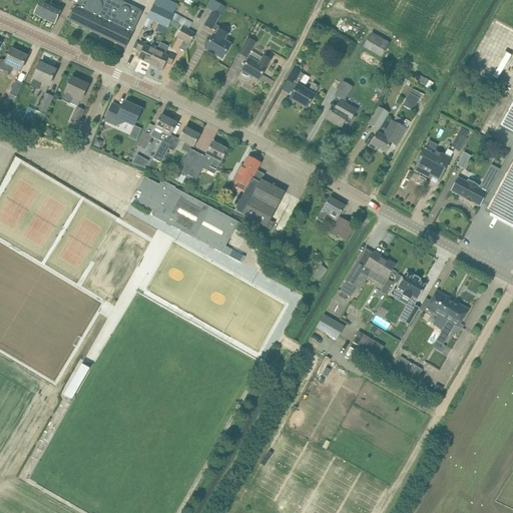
[(62,10),(42,0),(40,0),(33,14),(54,25),(62,10)]
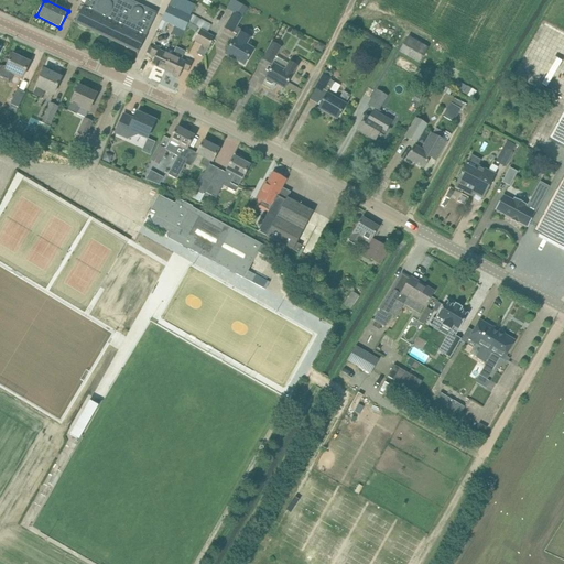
[(85,0),(83,7),(75,23),(138,53),(143,43),(145,38),(158,12),(131,0),(85,0)]
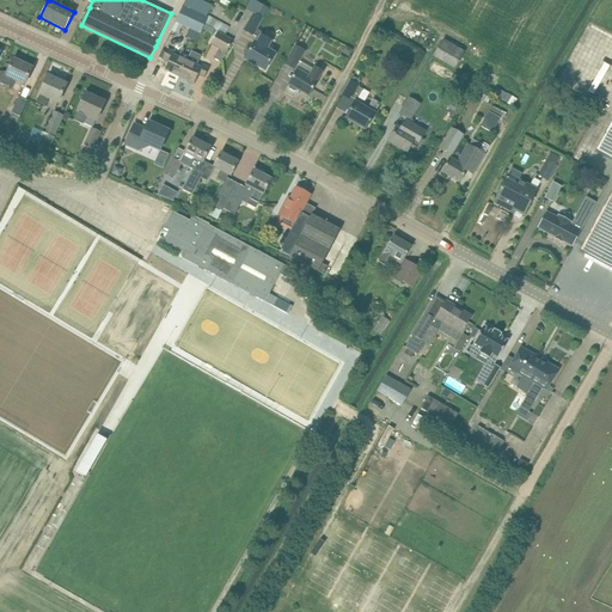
[(263,32),(256,28),(268,8),(256,1),(250,11),(254,13),(244,29),(259,38),(256,43),(255,42),(245,59),(265,71),(275,54),(268,49),(271,42),(261,35),(263,32)]
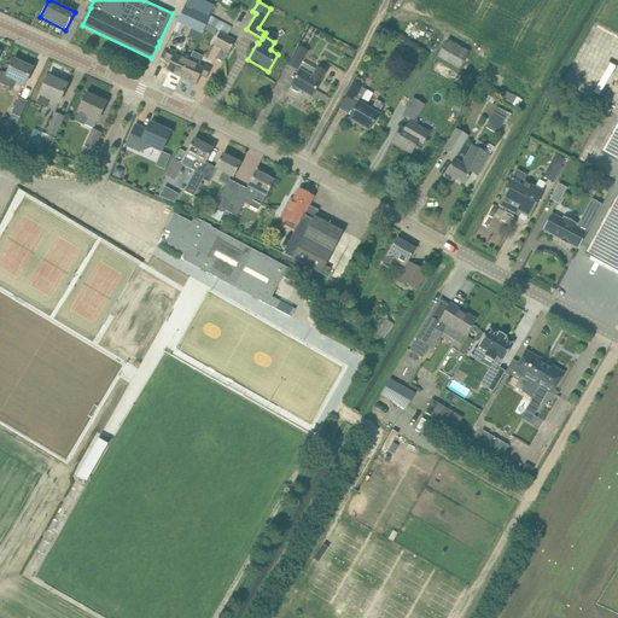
[(207,28),(211,18),(210,18),(185,6),(178,22),(203,35),(207,28)]
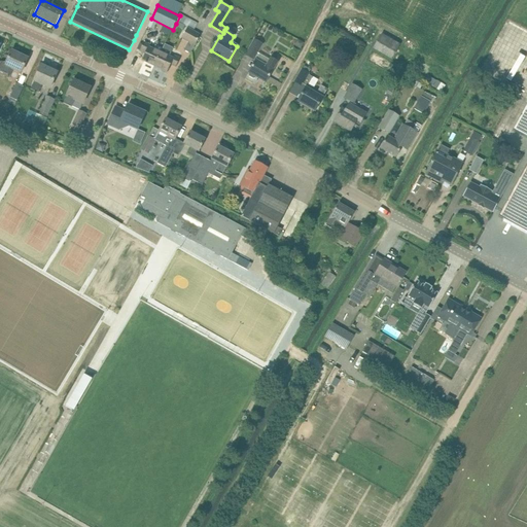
[(176,24),(187,30),(188,27),(194,30),(198,24),(180,13),(179,15),(180,15),(176,24)]
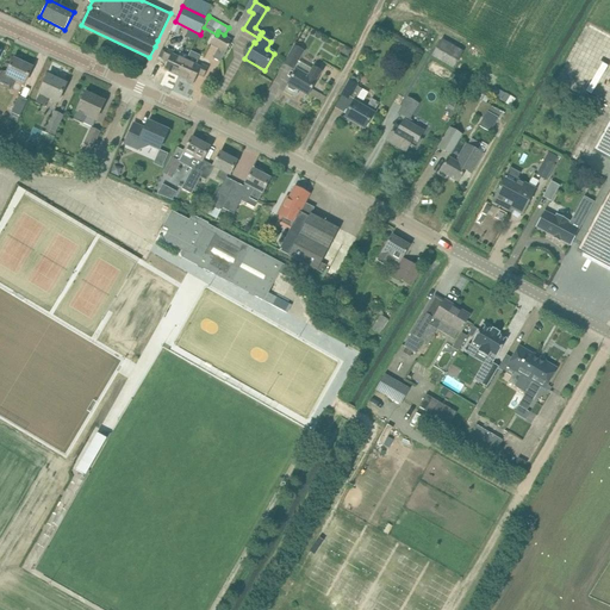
[(218,31),(217,35),(211,44),(225,53),(234,39),(224,35),(218,31)]
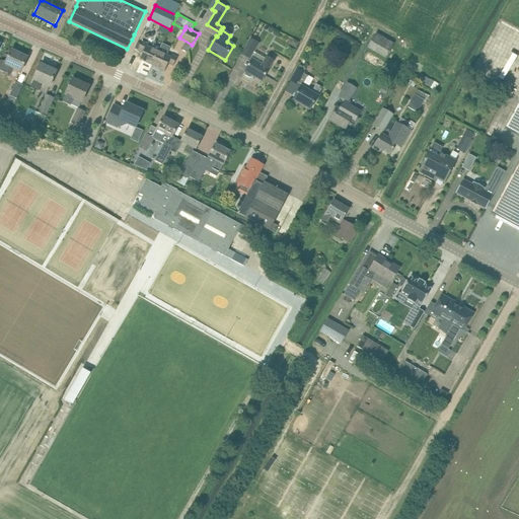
[(367,47),(385,58),(393,44),(376,32),(367,47)]
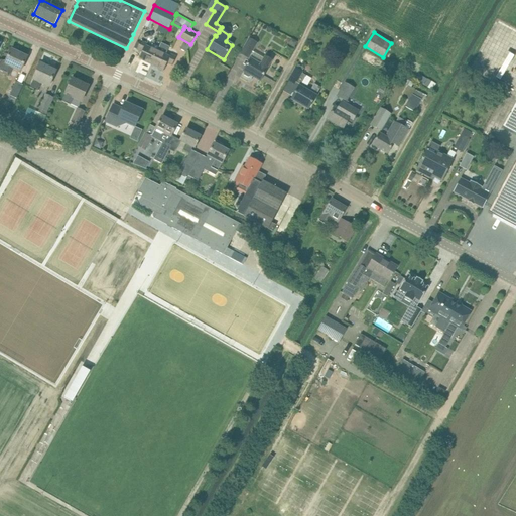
[(292,38),(288,44),(293,47),(297,41),(292,38)]
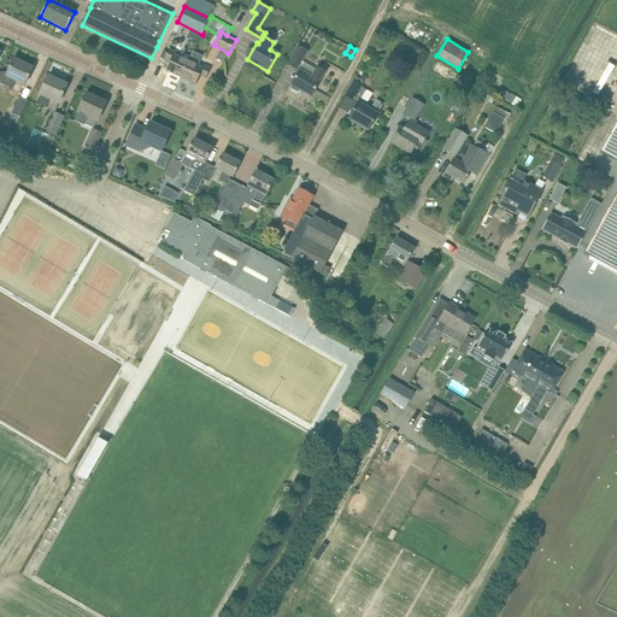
[(298,47),(288,65),(297,70),(306,52),(298,47)]
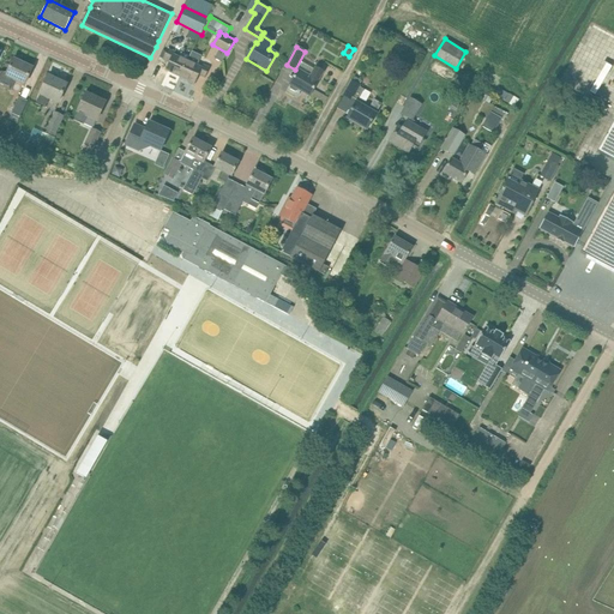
[(166,71),(180,77),(187,61),(173,55),(174,52),(168,49),(163,59),(169,61),(166,71)]
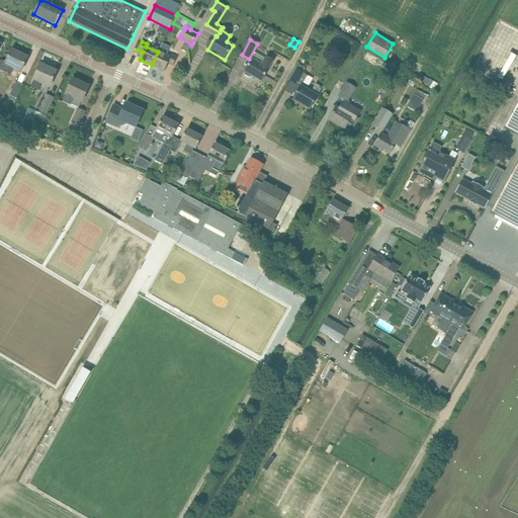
[(158,52),(152,65),(165,71),(168,64),(173,66),(177,58),(171,55),(170,57),(166,55),(170,48),(162,44),(158,52)]
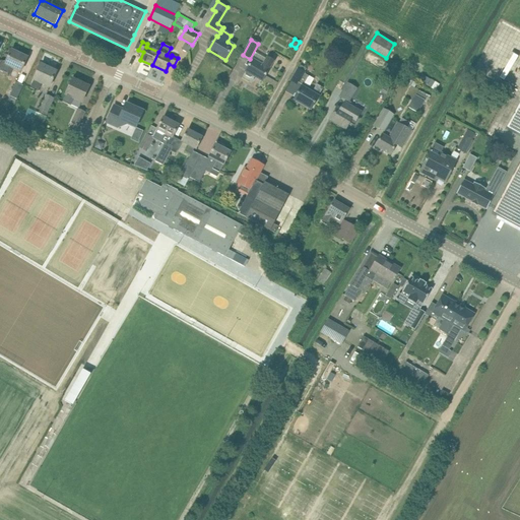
[(14,53),(14,52),(11,51),(5,63),(1,61),(0,61),(0,72),(8,77),(12,68),(20,72),(27,58),(17,53),(17,54),(14,53)]
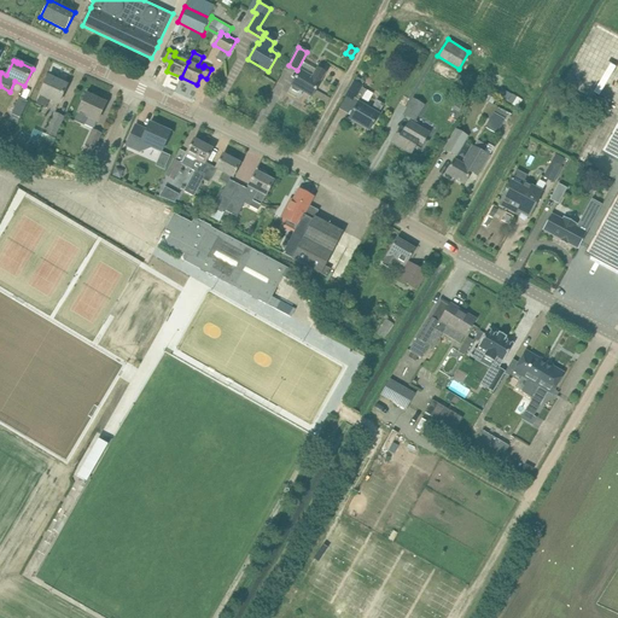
[(438,62),(432,70),(449,81),(455,71),(438,62)]
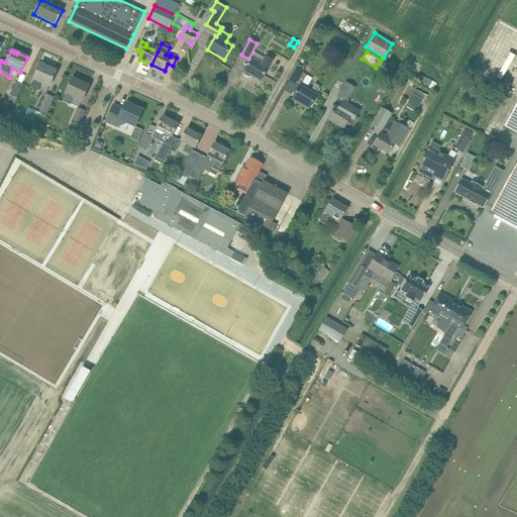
[(250,77),(251,76),(261,81),(268,70),(268,69),(272,62),(266,58),(262,66),(251,60),(244,72),(244,74),(244,75),(248,78),(250,77)]
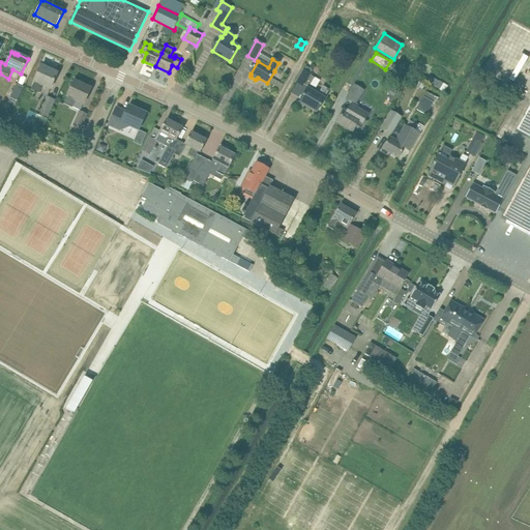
[(58,72),(41,65),(34,81),(34,82),(30,90),(38,93),(42,85),(51,89),(58,72)]
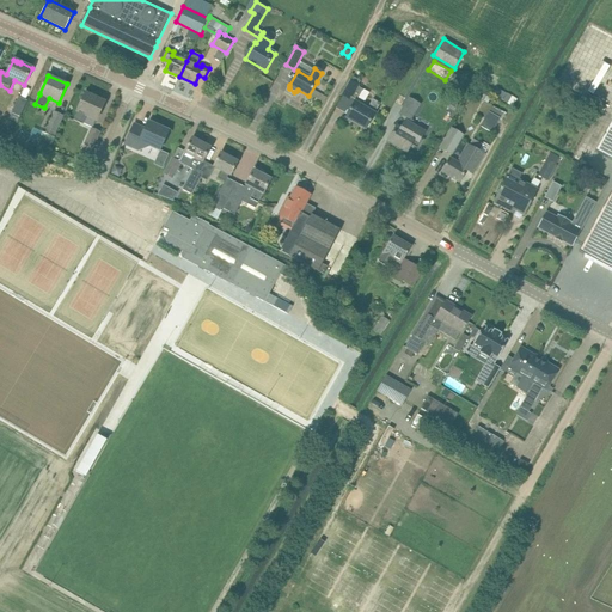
[(350,80),(342,95),(352,99),(353,98),(356,101),(357,101),(362,91),(362,90),(359,87),(360,85),(362,81),(353,75),(350,80)]
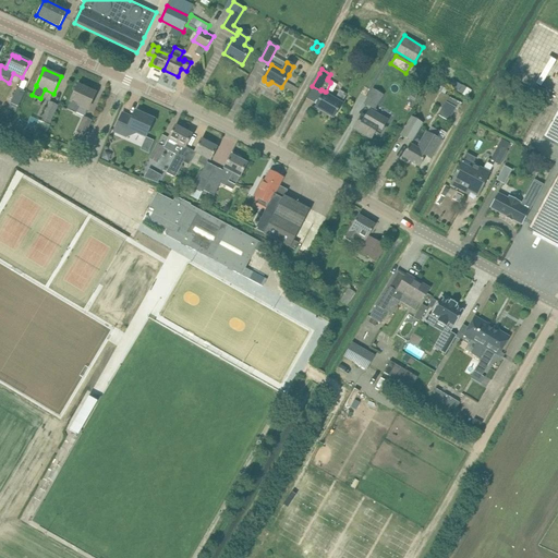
[(88,110),(96,93),(79,85),(67,109),(75,113),(80,106),(88,110)]
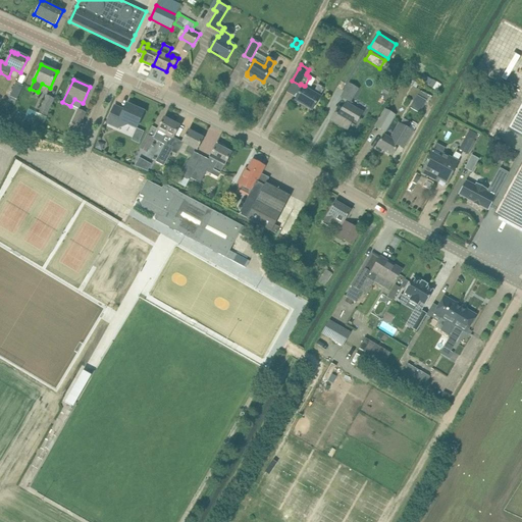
[(431,80),(428,86),(436,90),(439,84),(431,80)]
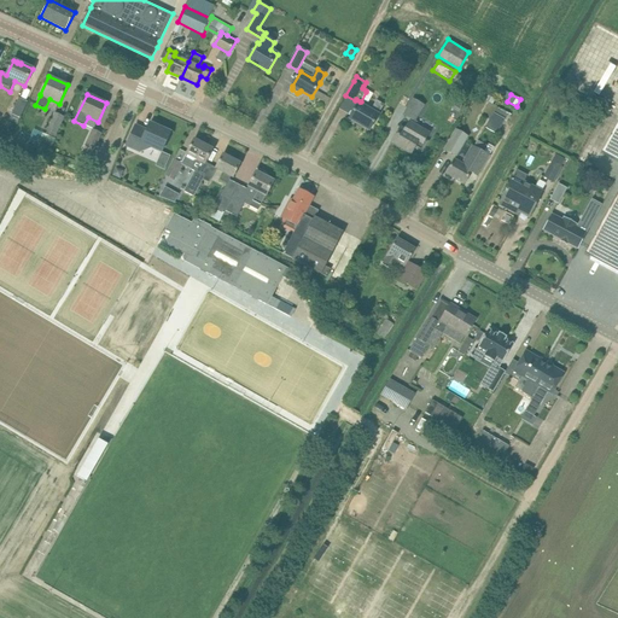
[(19,117),(28,101),(19,98),(11,114),(12,114),(10,121),(17,124),(19,117)]
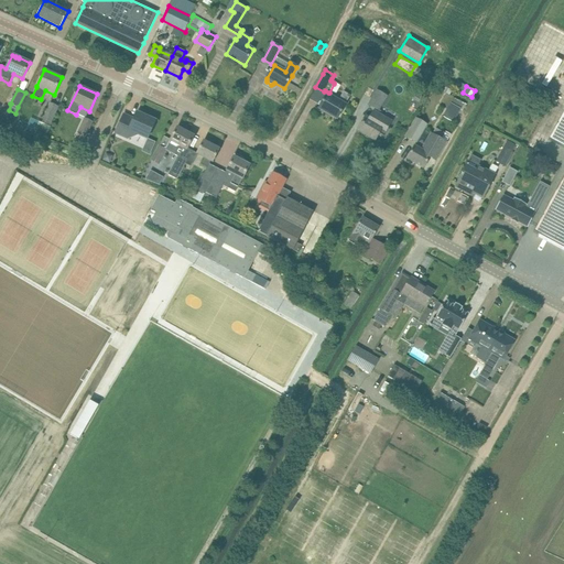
[(370,119),(367,117),(358,131),(375,141),(381,129),(386,131),(392,120),(380,112),(381,110),(379,109),(387,96),(377,90),(369,104),(377,108),(370,119)]
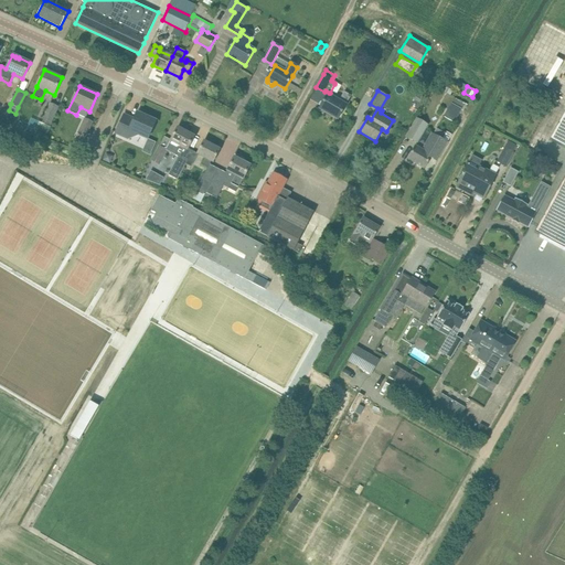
[(339,100),(328,94),(319,108),(338,119),(347,105),(345,105),(351,96),(344,92),(339,100)]
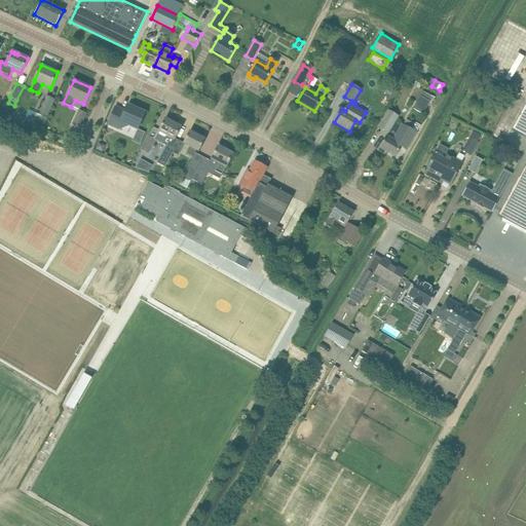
[(386,87),(384,92),(391,96),(393,90),(386,87)]
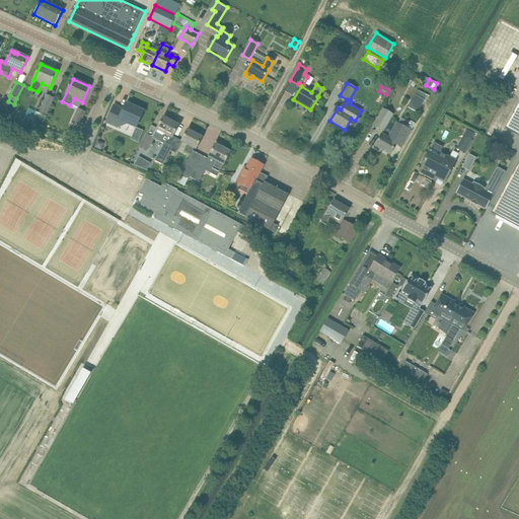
[(416,112),(423,99),(413,94),(406,106),(416,112)]
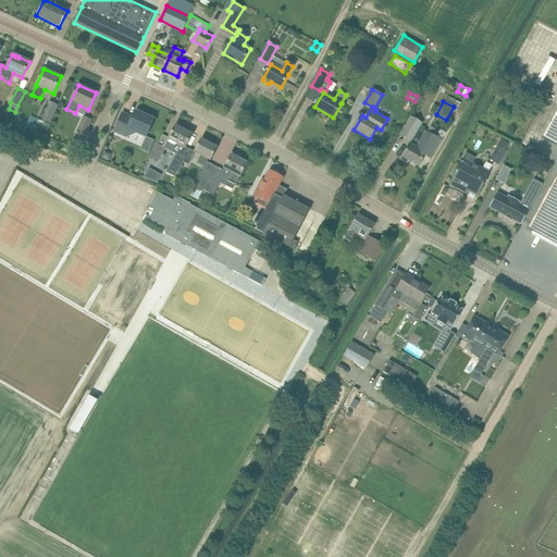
[(34,132),(42,136),(57,106),(49,102),(41,118),(42,118),(41,121),(39,120),(34,132)]
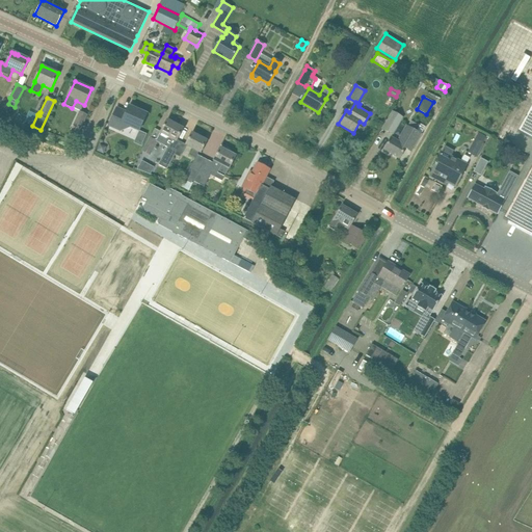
[(531,103),(516,132),(531,139),(531,164),(503,218),(508,221),(531,234),(531,103)]
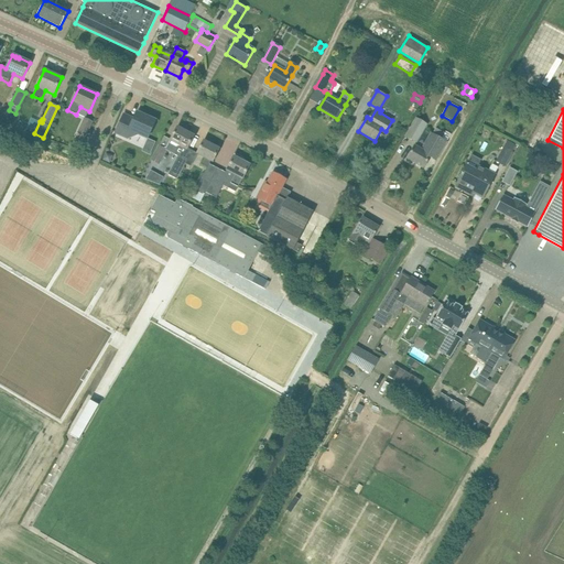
[(155,121),(140,114),(139,116),(138,117),(134,116),(133,119),(123,115),(115,133),(128,139),(138,134),(148,139),(155,121)]
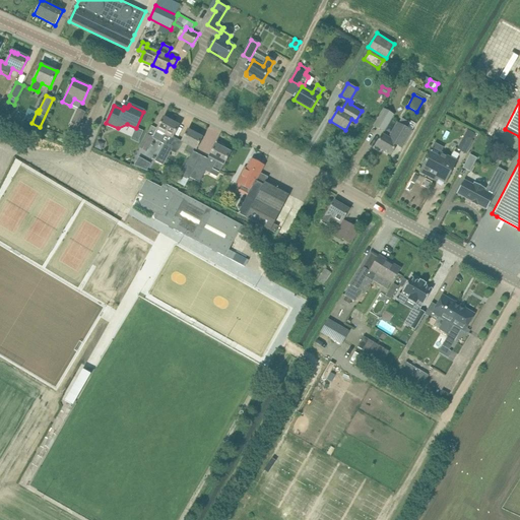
[(394,115),(383,109),(373,126),(384,132),(394,115)]
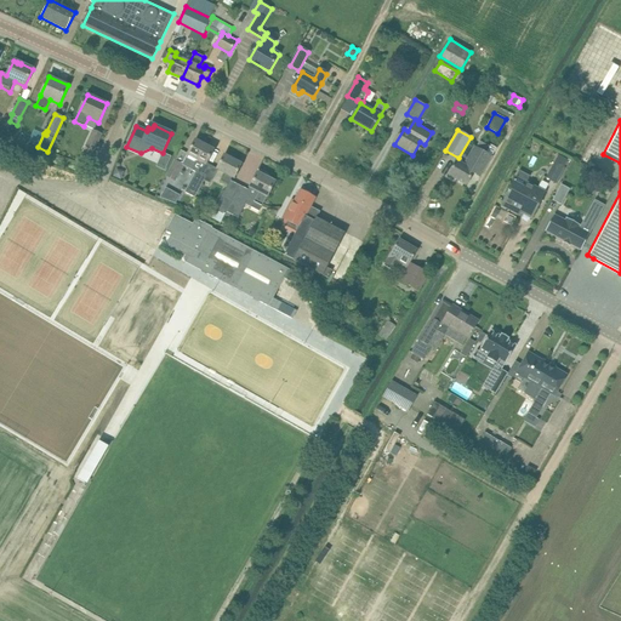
[(95,149),(102,135),(93,131),(86,146),(80,159),(89,163),(95,149)]
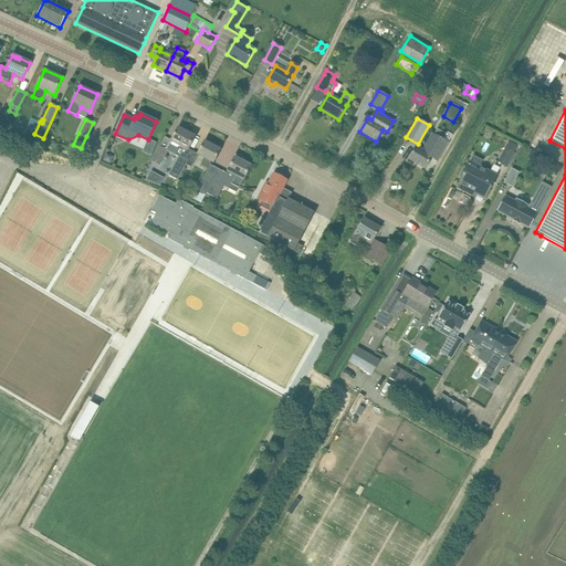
[(171,142),(168,149),(176,154),(175,156),(178,157),(168,176),(178,180),(192,152),(188,149),(195,136),(178,127),(170,142),(171,142)]
